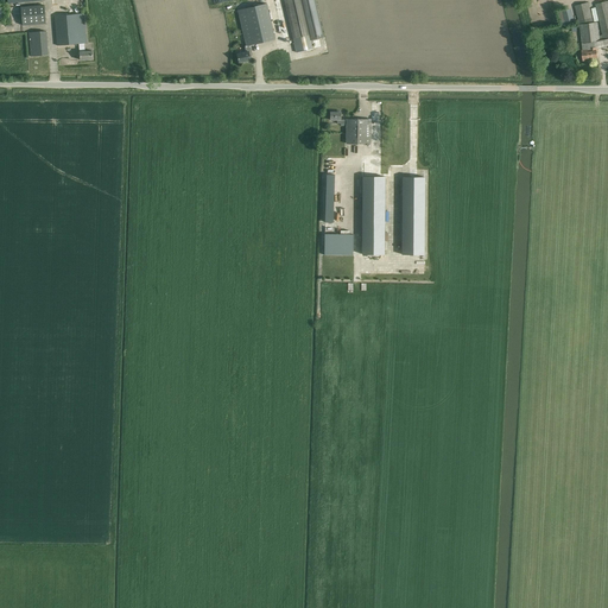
[(276,0),(274,0),(285,39),(286,42),(293,40),(296,52),(312,49),(310,40),(314,39),(324,37),(315,0),(276,0)]
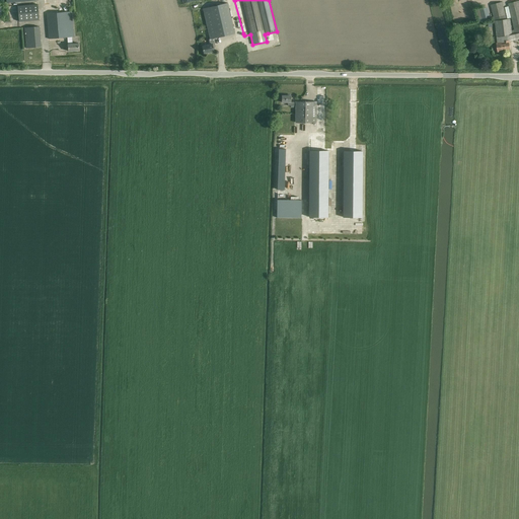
[(502,2),(491,5),(494,18),(495,20),(494,20),(497,36),(507,35),(508,35),(512,34),(515,33),(518,32),(518,0),(518,1),(508,4),(514,30),(511,30),(509,18),(507,18),(506,14),(502,2)]
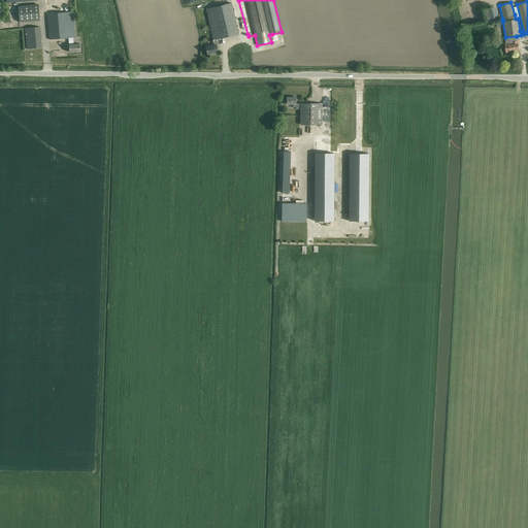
[(20,6),(7,7),(8,24),(22,23),(40,21),(39,4),(20,6)]
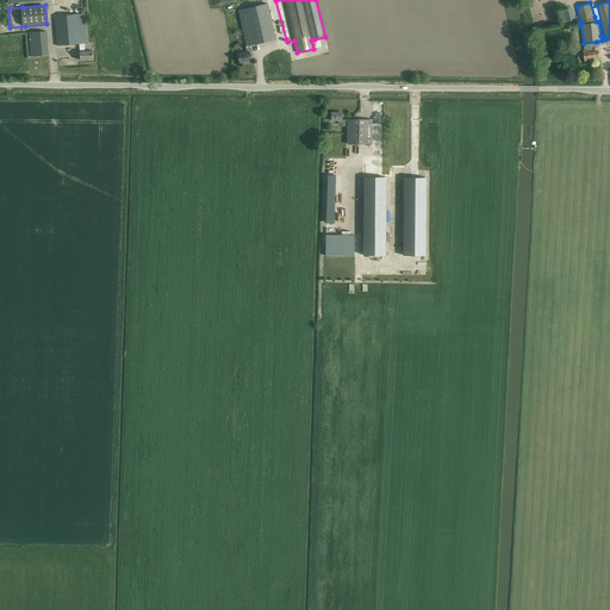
[(275,39),(274,33),(268,5),(238,11),(247,47),(246,47),(247,53),(238,55),(240,63),(251,61),(249,54),(253,53),(250,45),(275,39)]
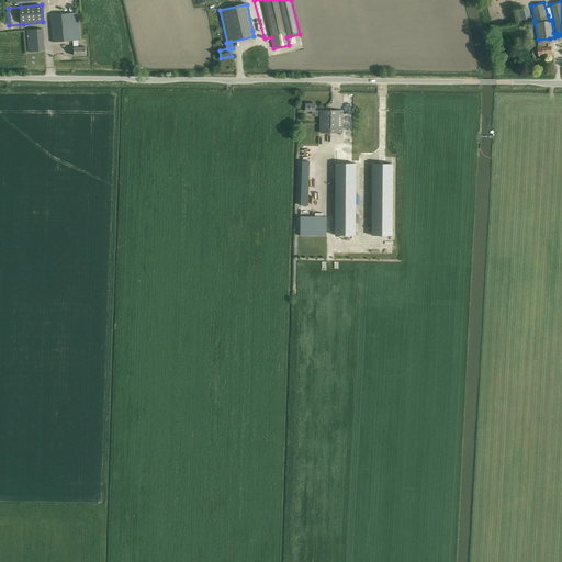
[(86,55),(86,49),(85,47),(79,47),(78,40),(80,40),(78,13),(51,15),(53,42),(74,41),(74,48),(74,56),(86,55)]
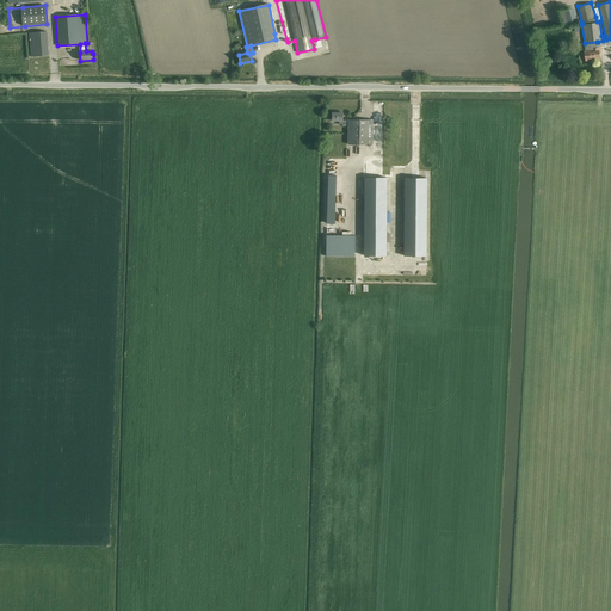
[(49,55),(48,49),(47,31),(29,32),(31,56),(49,55)]
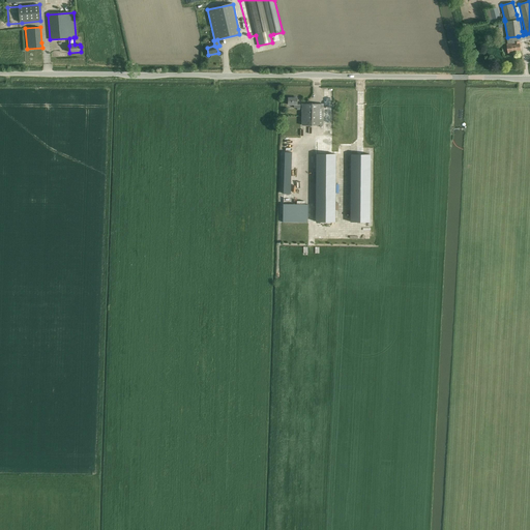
[(508,43),(507,43),(507,49),(508,53),(513,53),(513,51),(521,50),(521,45),(521,42),(520,41),(519,41),(514,42),(514,45),(512,45),(512,43),(508,43)]
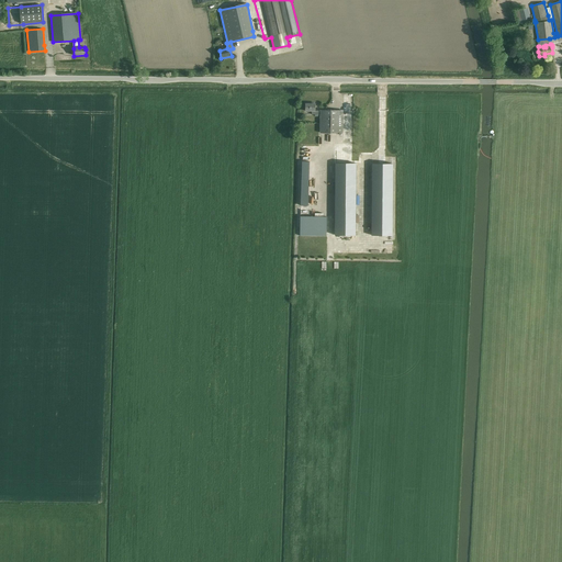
[(343,133),(343,116),(343,111),(321,110),(321,111),(315,111),(315,104),(311,103),(311,102),(305,102),(305,111),(312,111),(312,114),(321,114),(319,133),(343,133)]
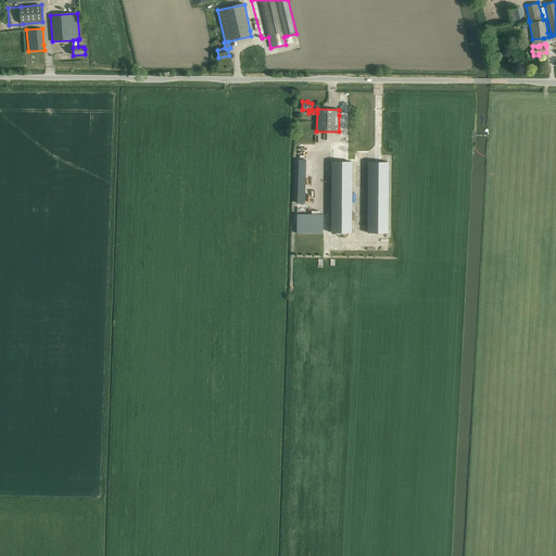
[(353,161),(353,143),(332,143),(331,161),(353,161)]
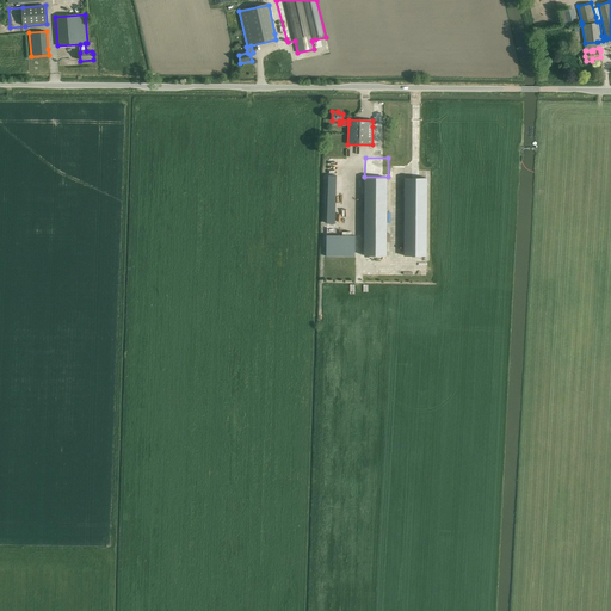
[(337,176),(328,176),(327,223),(334,224),(337,176)]
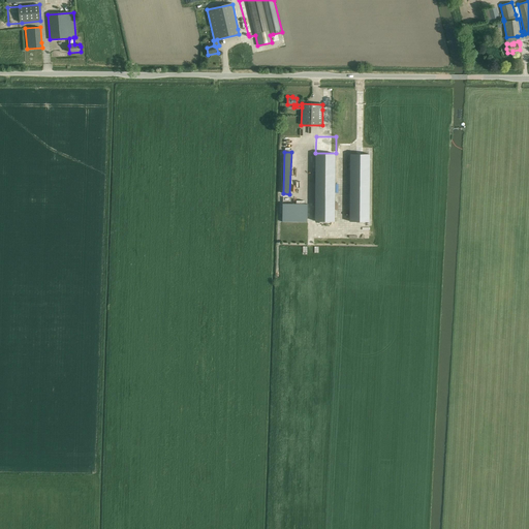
[(315,153),(315,221),(335,221),(335,154),(315,153)]
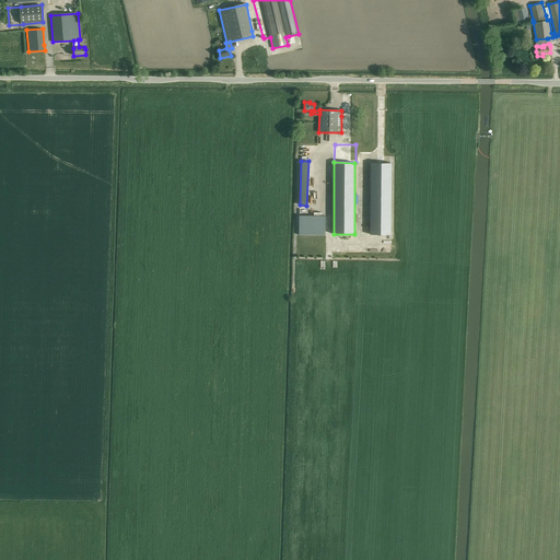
[(368,164),(368,234),(391,234),(391,163),(368,164)]
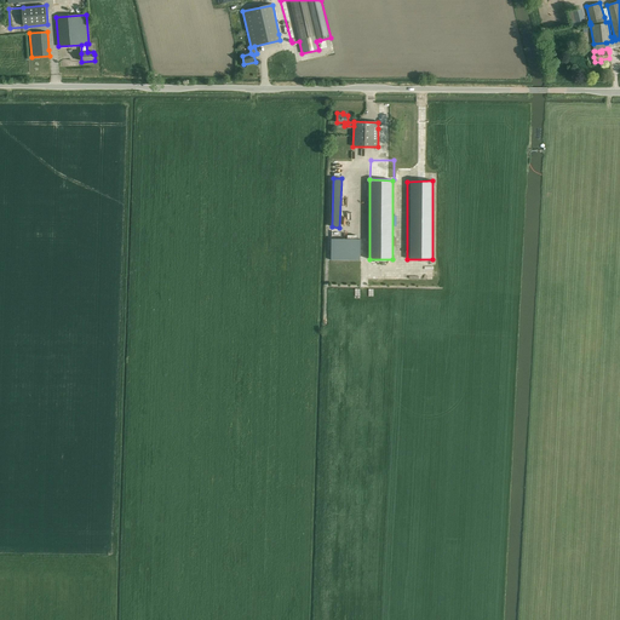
[(362,260),(363,239),(333,239),(333,259),(362,260)]
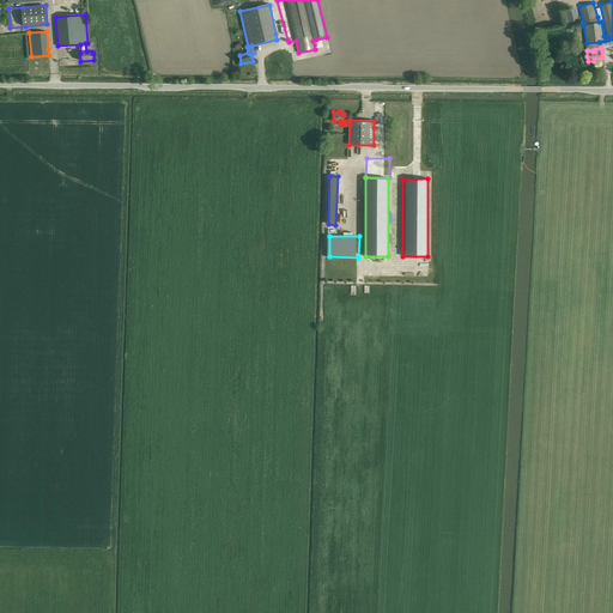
All buildings are outlined.
